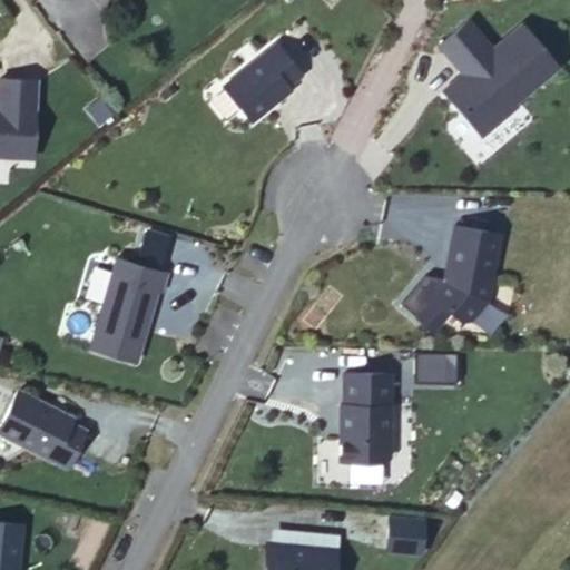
[(516,101),(559,64),(520,19),(492,41),(470,15),(435,42),(461,71),(440,90),(482,137),(519,107),(516,101)]
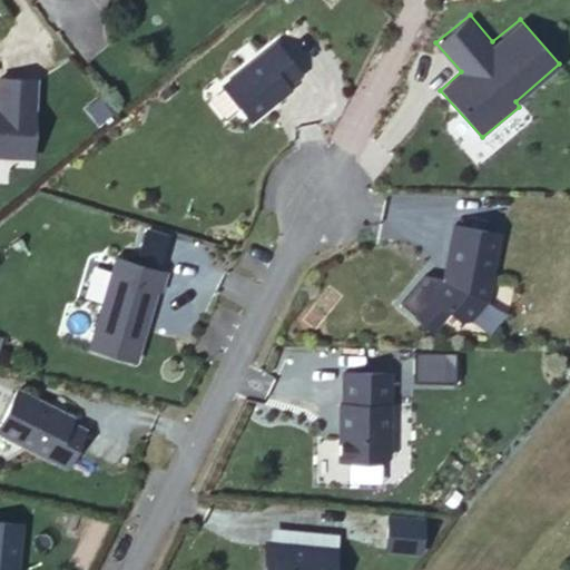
[(303,76),(276,43),(222,86),(249,125),(293,92),(288,87),(303,76)]
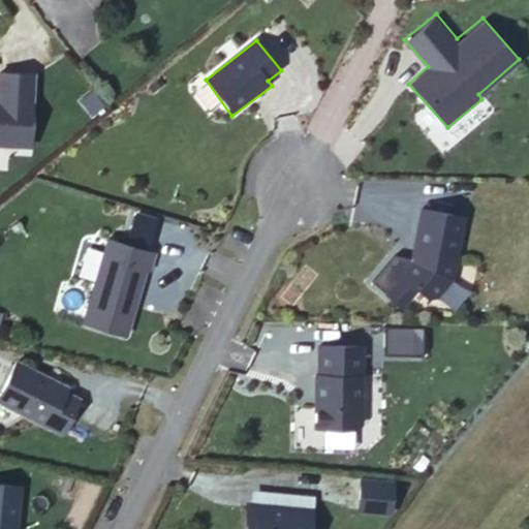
[(0,138),(30,142),(33,68),(0,65),(0,138)]
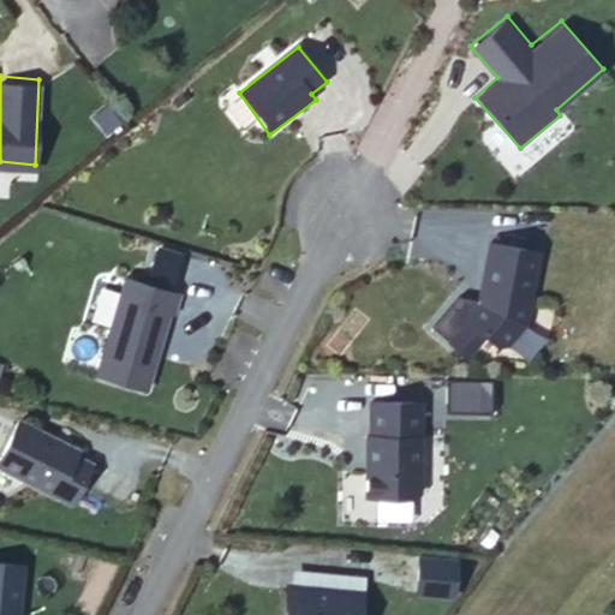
[(93,113),(107,130),(121,118),(108,101),(93,113)]
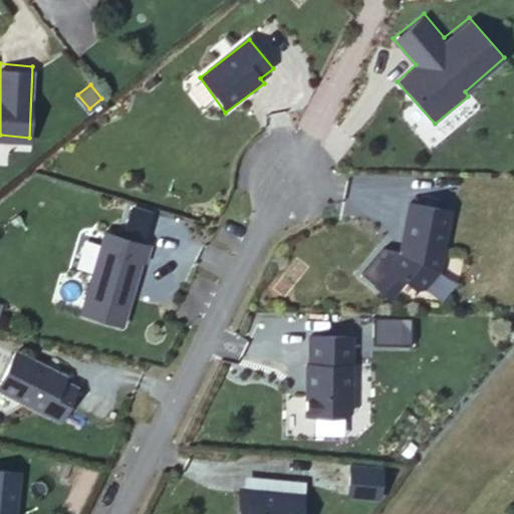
[(439,272),(450,210),(410,205),(402,253),(393,267),(421,292),(439,272)]
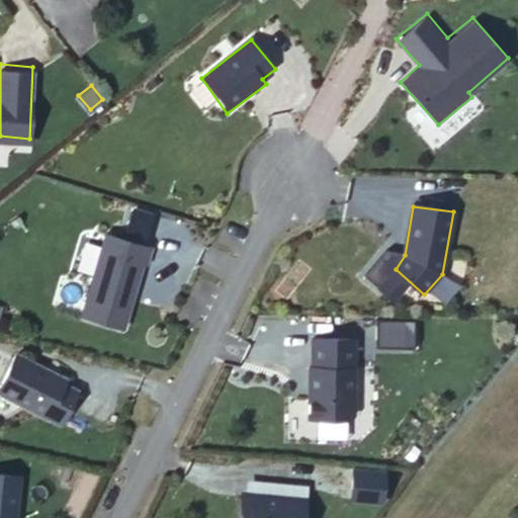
[(154,248),(102,233),(78,318),(124,331),(142,264),(149,266),(154,248)]
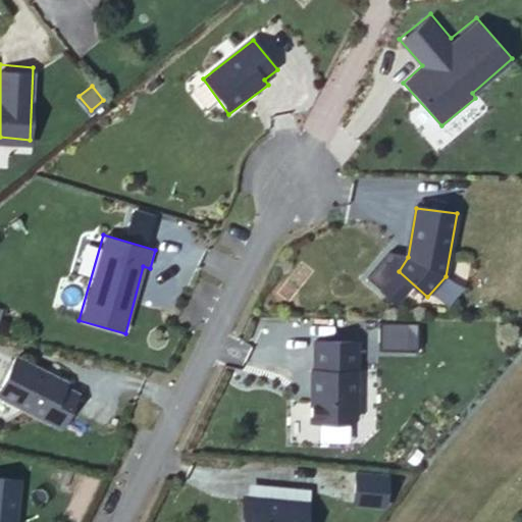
[(358,421),(358,343),(309,342),(307,426),(351,427),(358,421)]
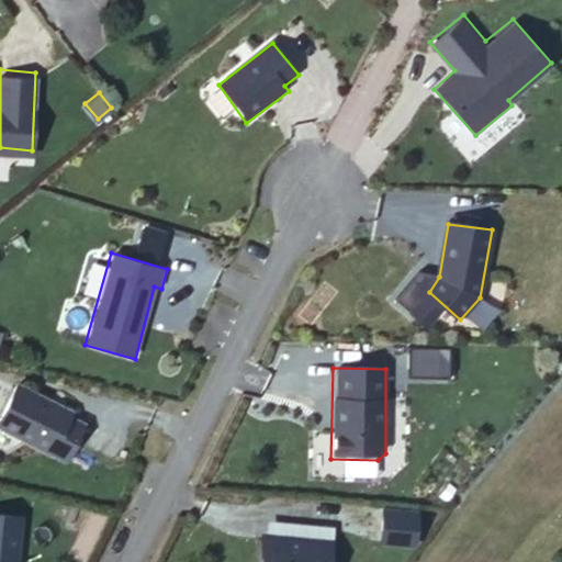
[(72,413),(17,384),(0,415),(0,431),(66,465),(85,426),(69,419),(72,413)]
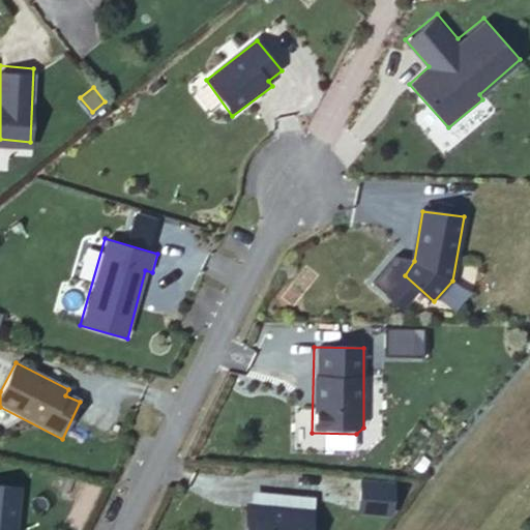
[(19,529),(23,487),(0,484),(0,529),(19,529)]
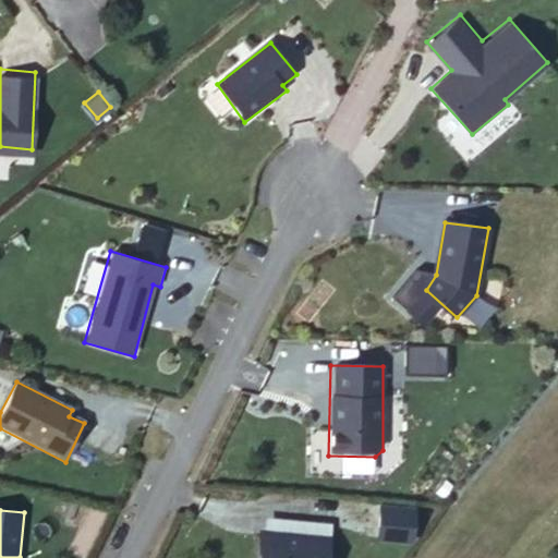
[(329,557),(332,524),(259,518),(254,557),(329,557)]
